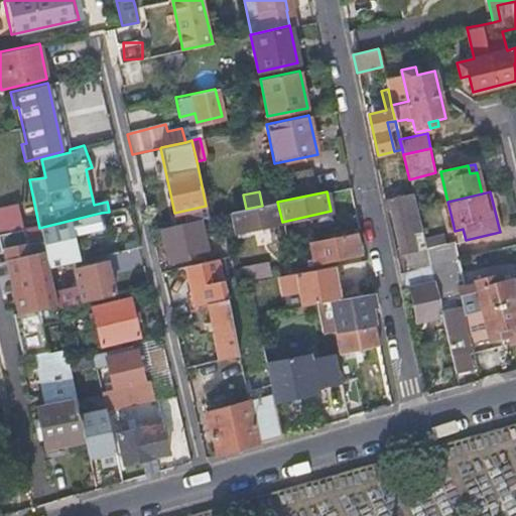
[(421,266),(429,264),(425,247),(416,209),(412,192),(404,194),(421,266)]
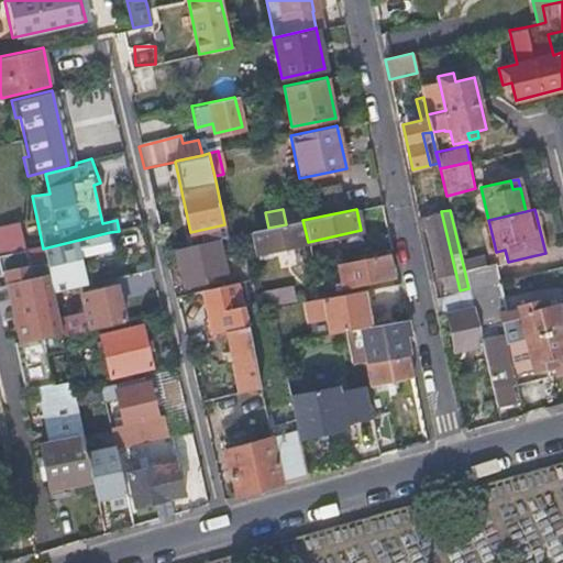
[(441,295),(460,290),(441,211),(423,216),(441,295)]
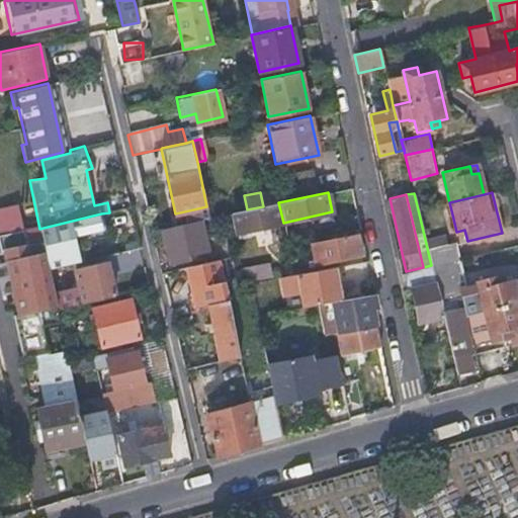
[(247,209),(233,212),(236,233),(283,223),(278,202),(263,206),(247,209)]
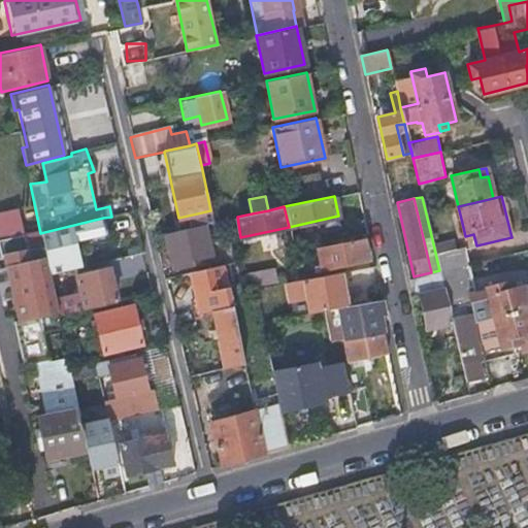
[(199,225),(204,224),(213,222),(210,210),(197,213),(199,225)]
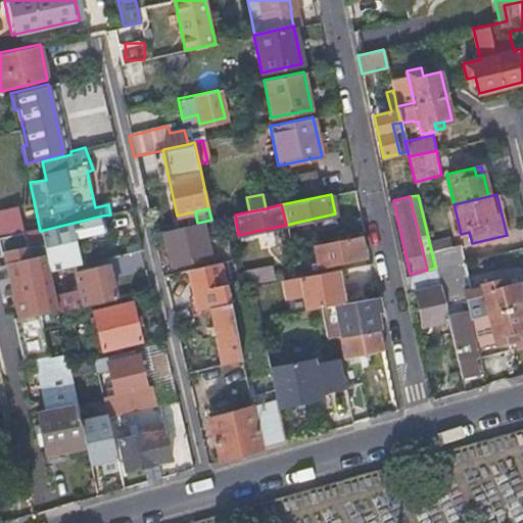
[(40,231),(48,272),(79,265),(73,239),(106,231),(102,216),(40,231)]
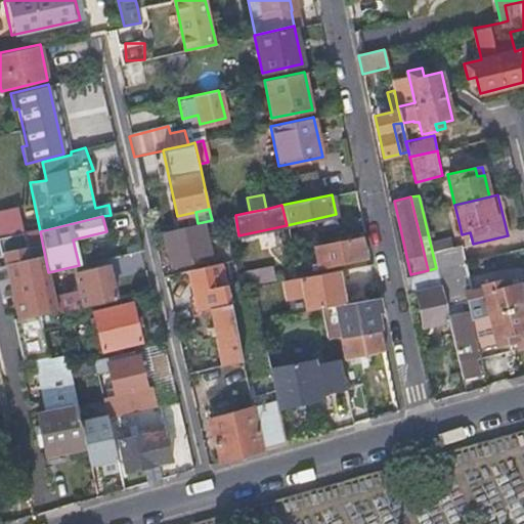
[(198,223),(165,231),(172,268),(192,263),(191,259),(210,254),(203,222),(198,223)]
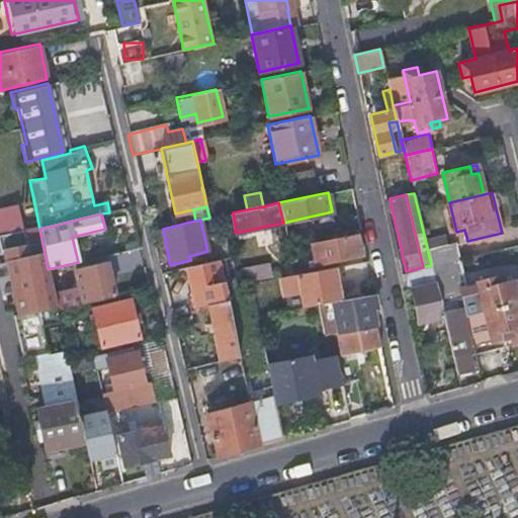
[(308,260),(310,267),(361,256),(356,235),(344,238),(343,233),(331,235),(332,240),(312,244),(315,259),(308,260)]
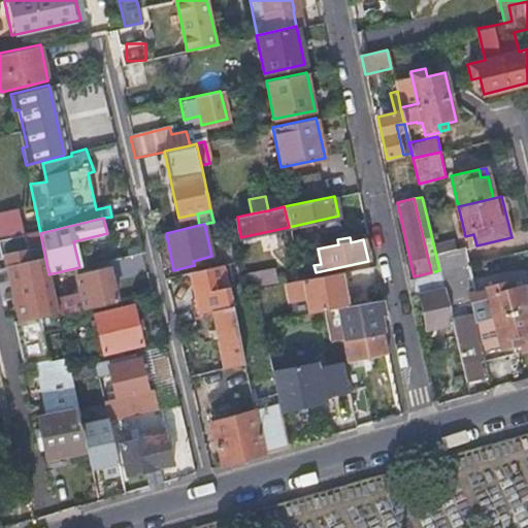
[(439,270),(465,264),(461,245),(435,253),(439,270)]
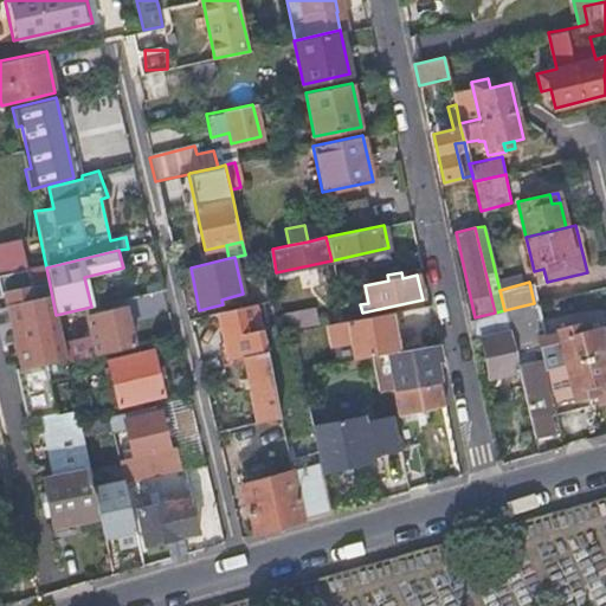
[(255,302),(220,310),(231,359),(242,356),(257,423),(279,417),(263,337),(255,302)]
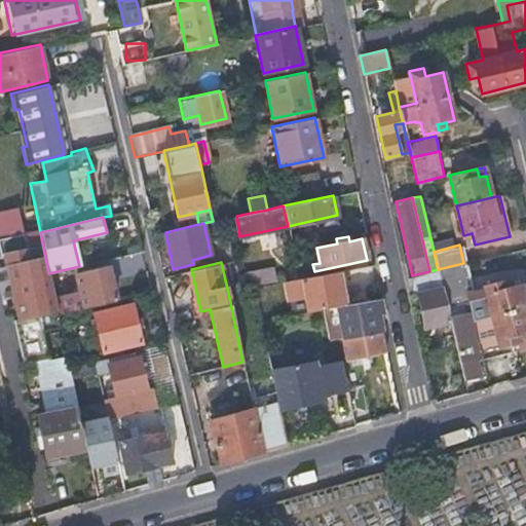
[(471,291),(463,263),(438,269),(441,286),(446,305),(466,300),(465,293),(471,291)]
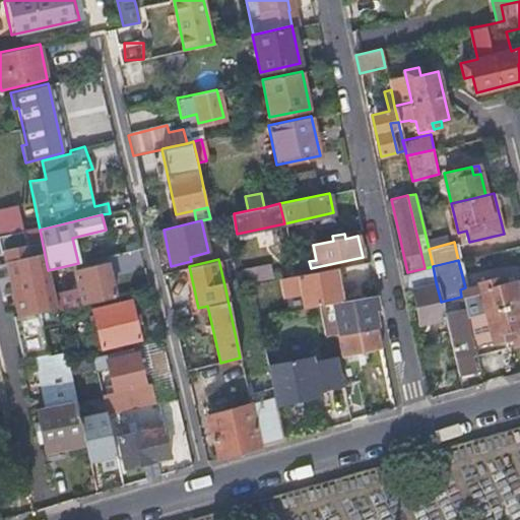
[(56,311),(115,297),(107,264),(74,271),(78,287),(53,294),(56,311)]
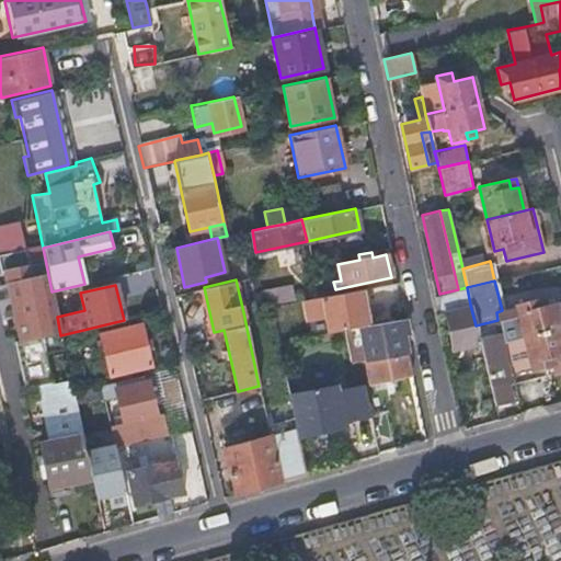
[(470,305),(467,287),(458,289),(439,294),(434,296),(437,312),(444,311),(451,347),(479,341),(478,336),(476,325),(470,305)]
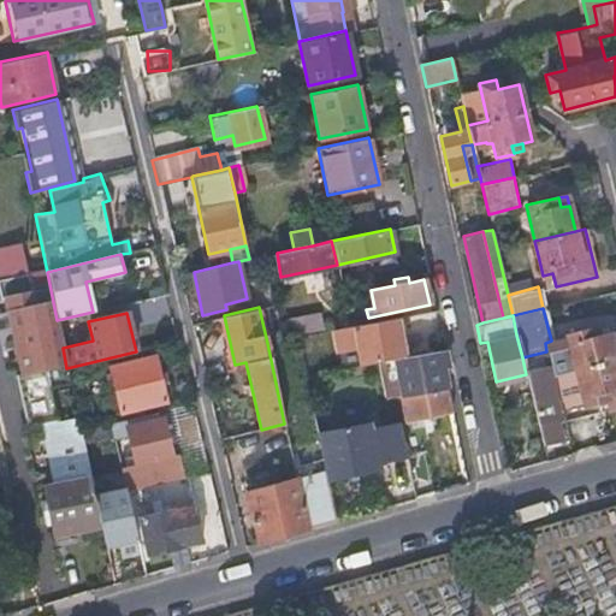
[(395,317),(333,330),(337,351),(357,348),(361,363),(377,361),(402,355),(395,317)]
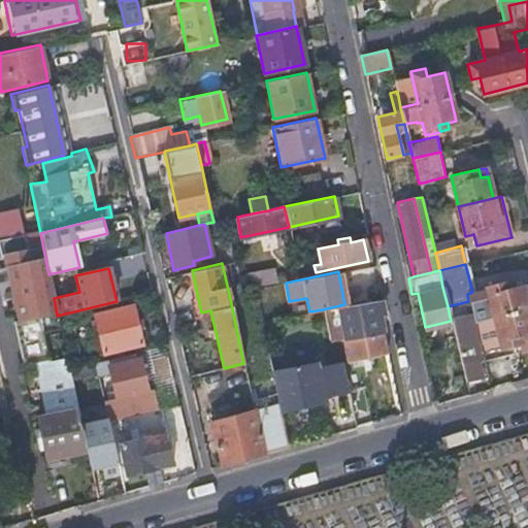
[(489,301),(469,305),(470,311),(481,351),(520,341),(519,333),(527,330),(527,307),(523,285),(506,288),(505,282),(486,286),(489,301)]
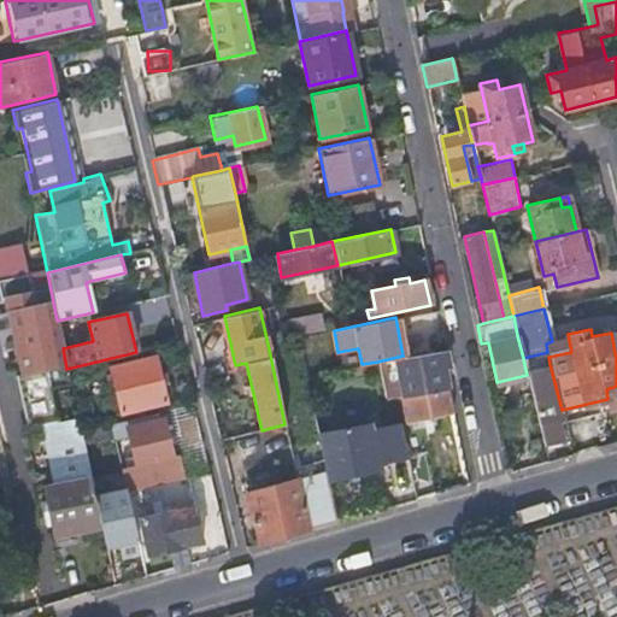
[(445,347),(403,356),(377,362),(382,385),(398,382),(406,421),(452,411),(442,365),(448,364),(445,347)]
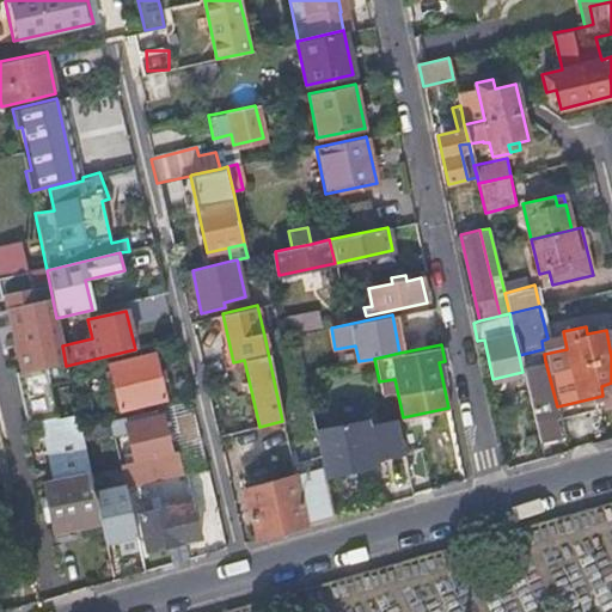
[(163,397),(153,354),(108,366),(118,408),(163,397)]
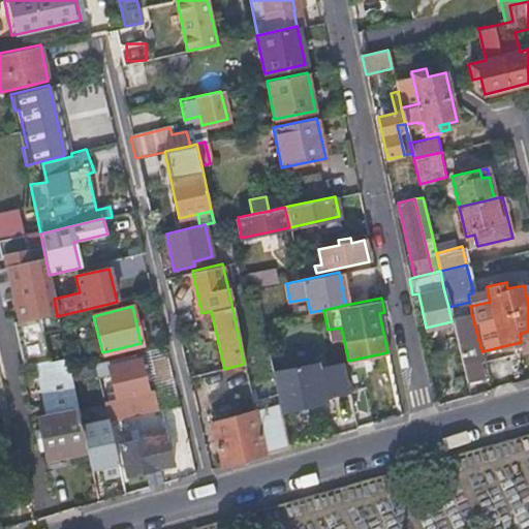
[(476,352),(481,351),(471,312),(450,317),(452,321),(460,356),(476,352)]
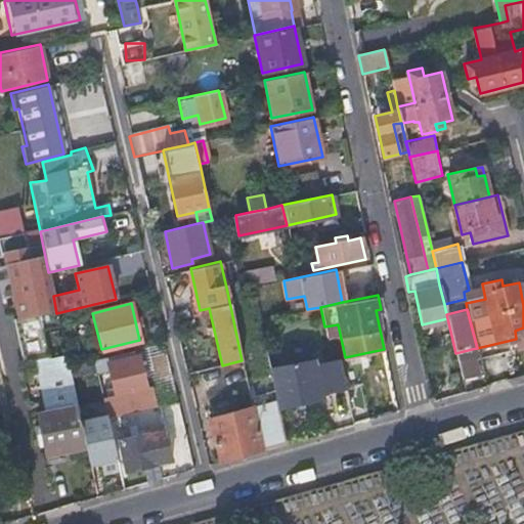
[(474,357),(479,356),(478,355),(477,348),(472,349),(455,353),(457,360),(462,377),(478,373),(474,357)]
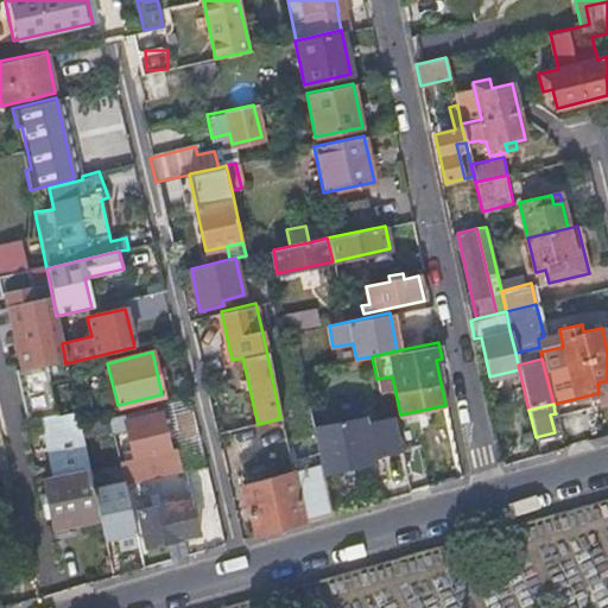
[(150,479),(179,472),(173,445),(166,447),(158,413),(153,413),(152,406),(108,417),(112,431),(126,428),(132,455),(118,457),(124,482),(124,485),(150,479)]
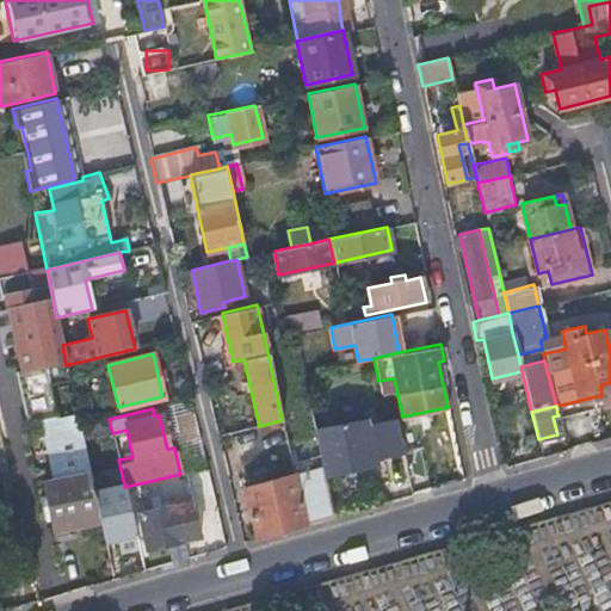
[(82,440),(79,426),(76,414),(42,421),(45,439),(65,436),(73,475),(43,482),(54,531),(99,522),(92,491),(82,440)]
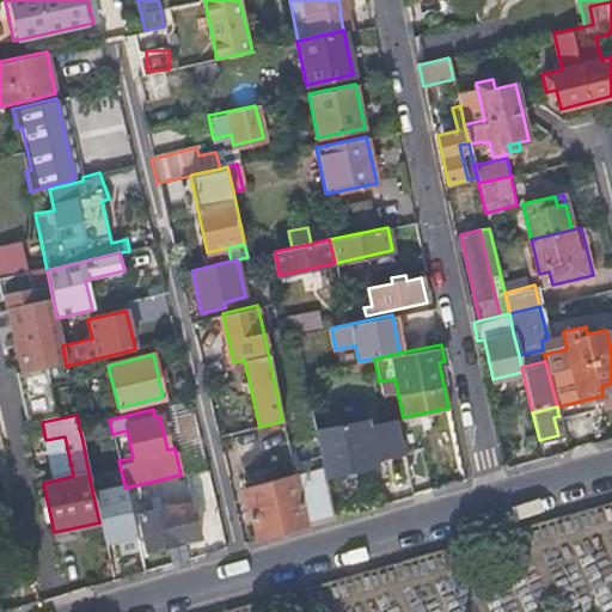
[(314,429),(322,466),(325,477),(377,466),(375,460),(402,454),(401,450),(396,420),(386,421),(368,426),(367,418),(314,429)]
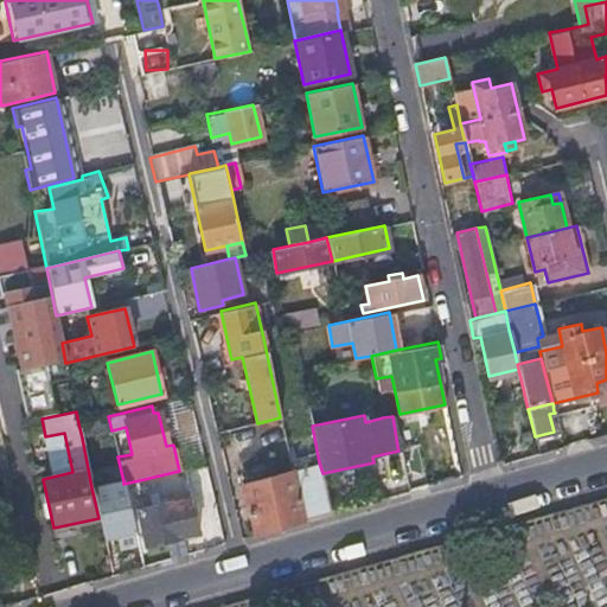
[(112,430),(108,416),(78,423),(82,438),(112,430)]
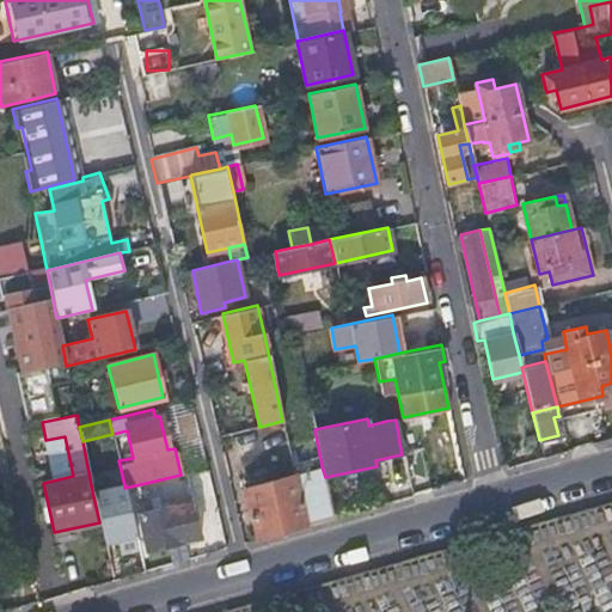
[(418,446),(401,450),(402,454),(408,482),(424,477),(418,446)]
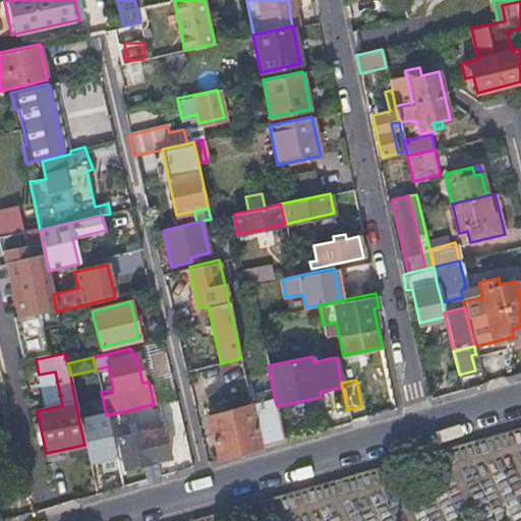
[(274,397),(250,404),(259,447),(284,440),(277,406),(274,397)]
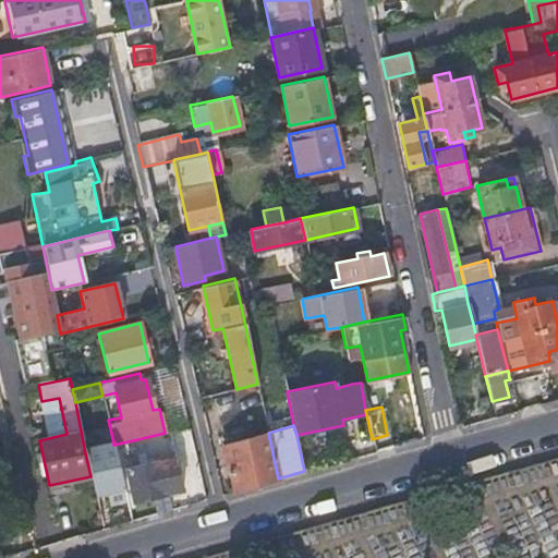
[(278,478),(268,433),(221,446),(227,473),(230,472),(234,492),(278,478)]
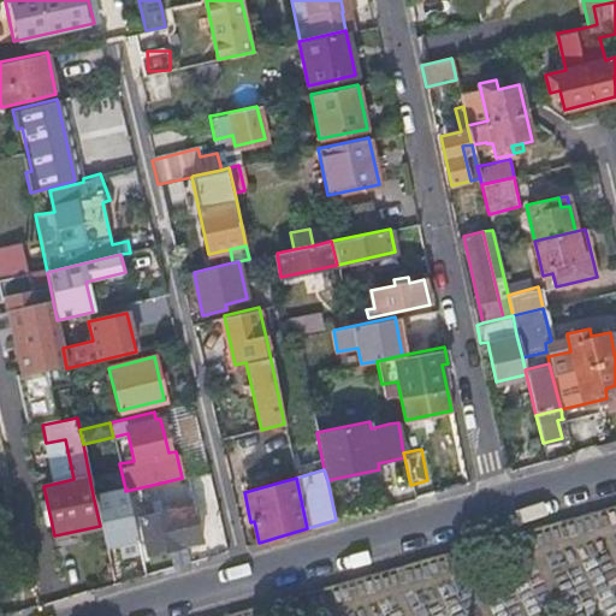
[(105,549),(137,542),(131,519),(129,508),(125,491),(125,489),(93,495),(100,526),(105,549)]
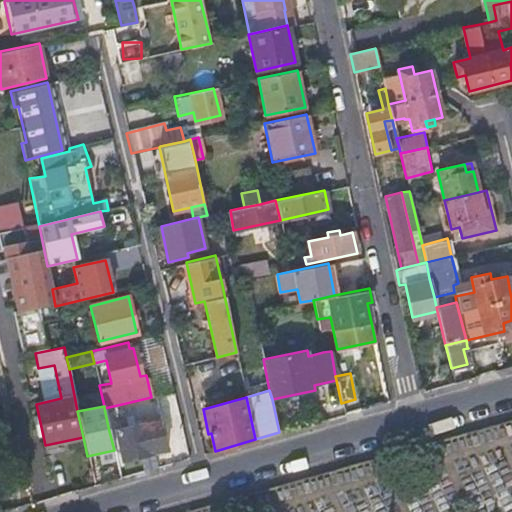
[(161,418),(109,431),(114,450),(116,461),(138,455),(152,452),(167,448),(161,418)]
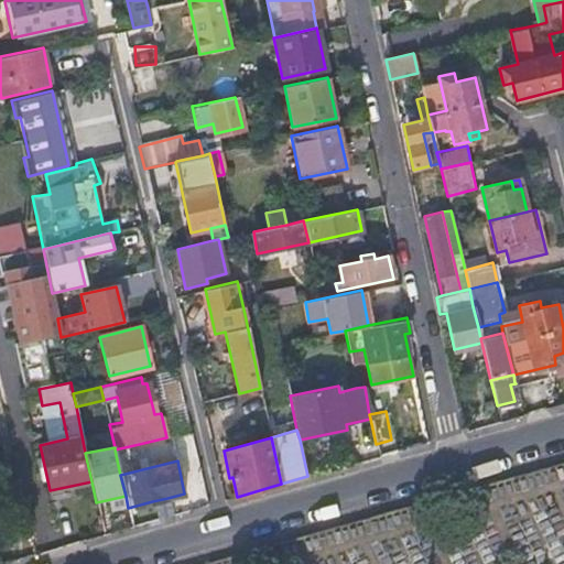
[(152,501),(156,519),(172,516),(167,498),(152,501)]
